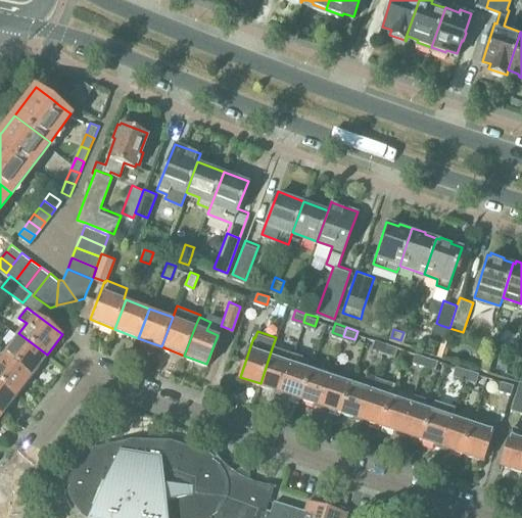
[(18,333),(4,352),(33,374),(47,355),(18,333)]
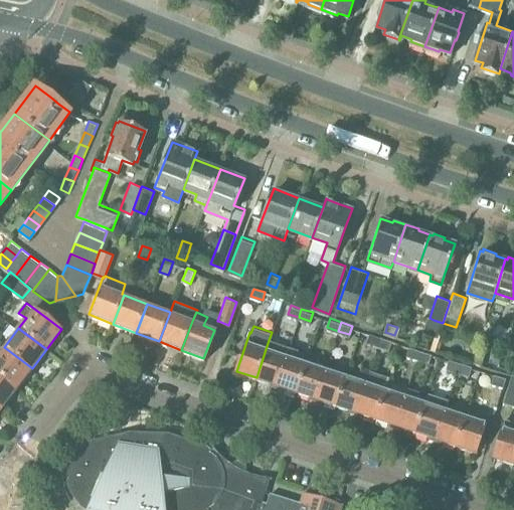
[(369,332),(367,340),(377,344),(380,336),(369,332)]
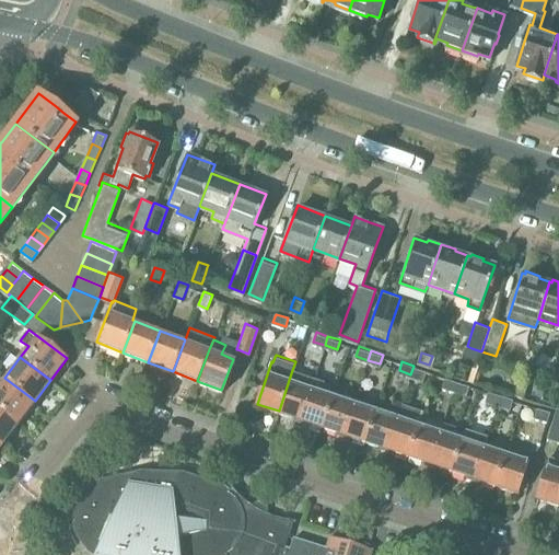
[(414,366),(410,374),(422,379),(426,370),(414,366)]
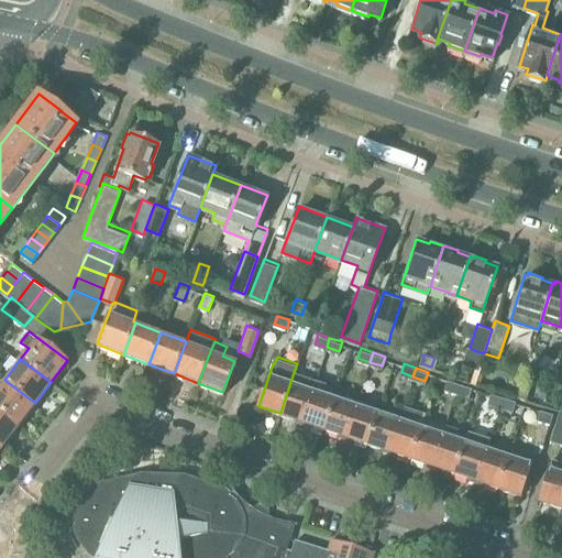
[(290,382),(281,413),(301,420),(313,385),(316,379),(294,372),(290,382)]
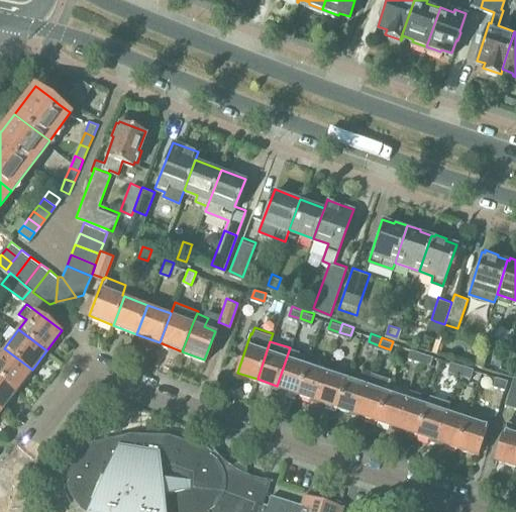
[(411,346),(408,355),(419,360),(422,349),(411,346)]
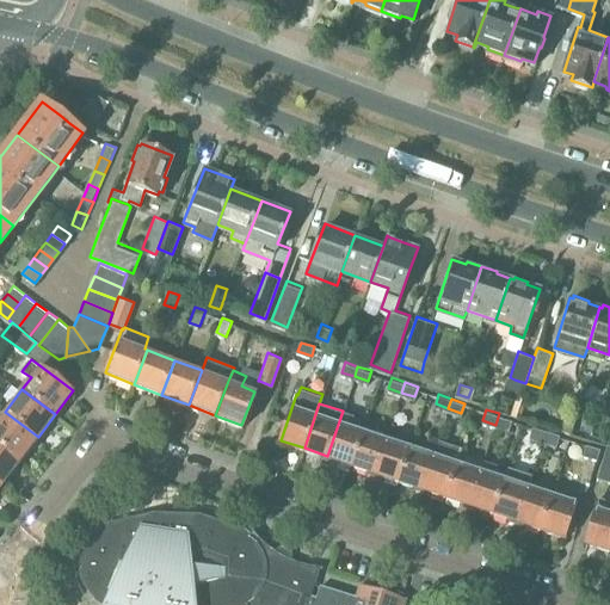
[(340,418),(327,456),(351,463),(362,430),(350,426),(353,414),(343,411),(340,418)]
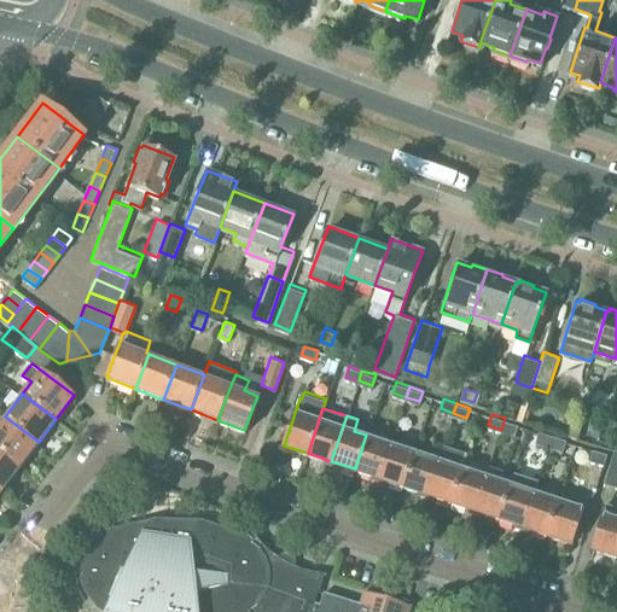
[(5,417),(0,423),(0,450),(21,466),(33,449),(39,442),(5,417)]
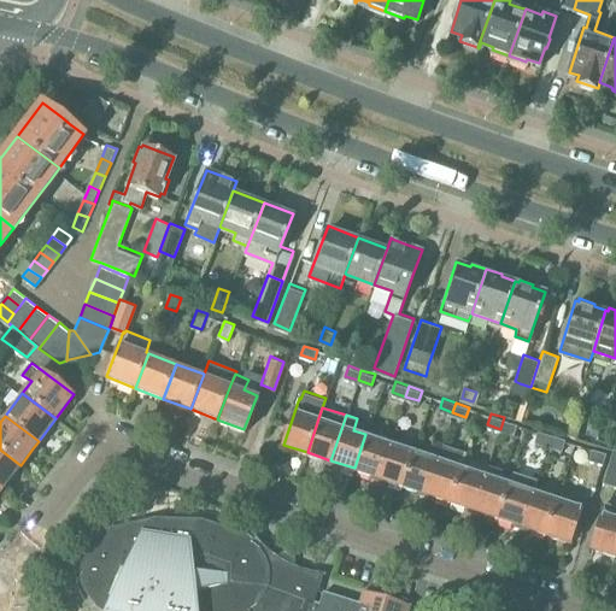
[(504,417),(500,429),(514,434),(518,422),(504,417)]
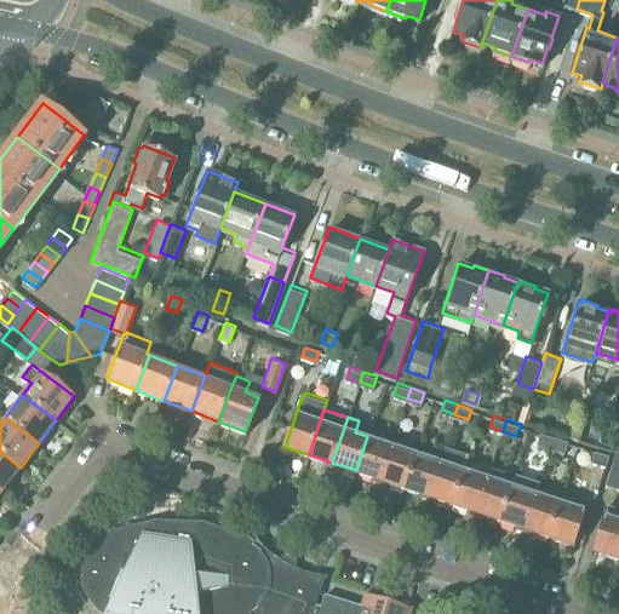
[(574,419),(571,434),(580,437),(585,423),(574,419)]
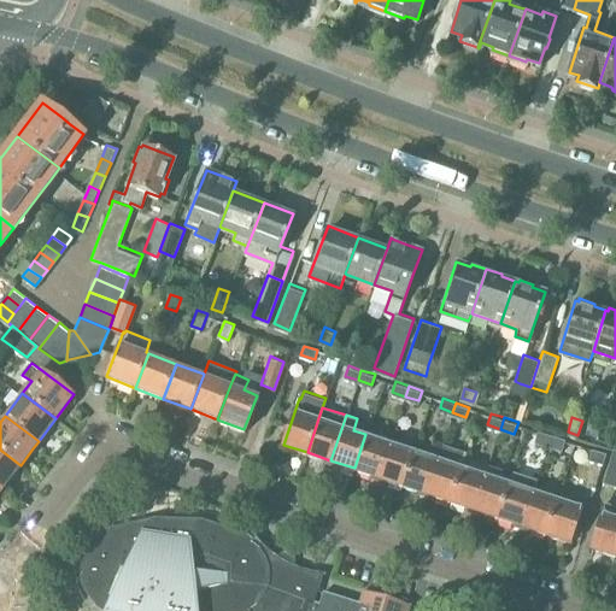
[(538,429),(535,440),(549,444),(551,434),(538,429)]
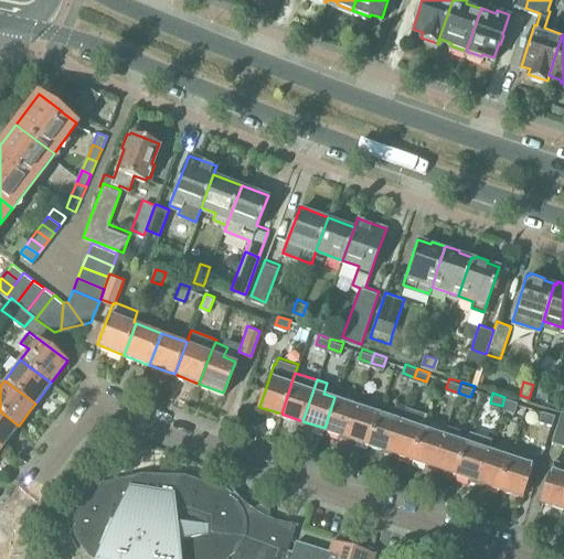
[(334,397),(325,428),(347,436),(358,400),(349,398),(348,401),(334,397)]
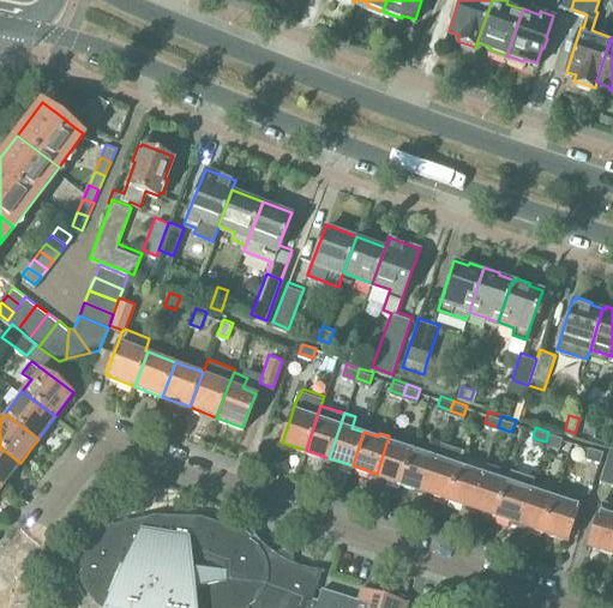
[(548,432),(546,441),(560,445),(563,435),(548,432)]
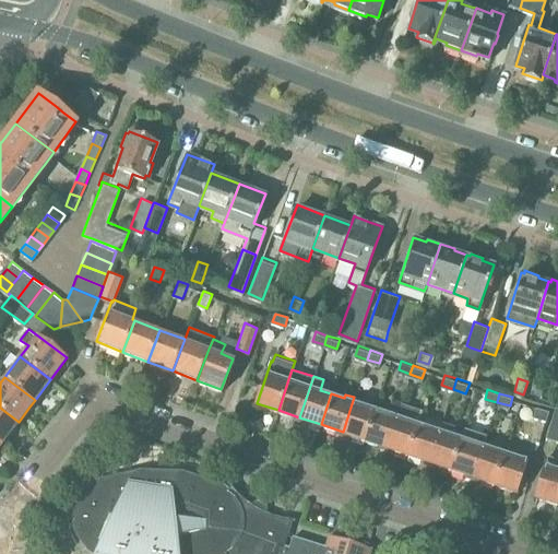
[(354,397),(343,432),(365,438),(375,408),(363,404),(364,400),(354,397)]
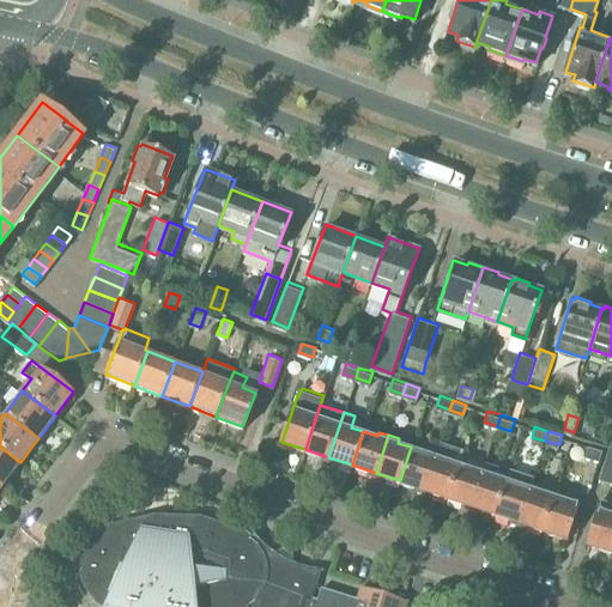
[(411,447),(400,480),(423,489),(440,439),(440,438),(429,435),(424,451),(411,447)]
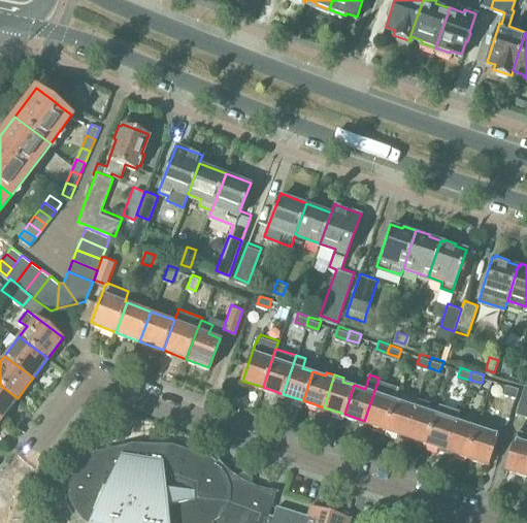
[(379,379),(364,421),(385,428),(395,398),(399,386),(388,382),(379,379)]
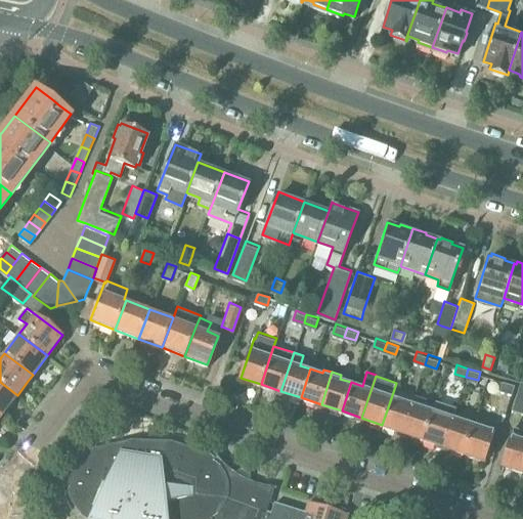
[(504,379),(500,388),(512,392),(515,383),(504,379)]
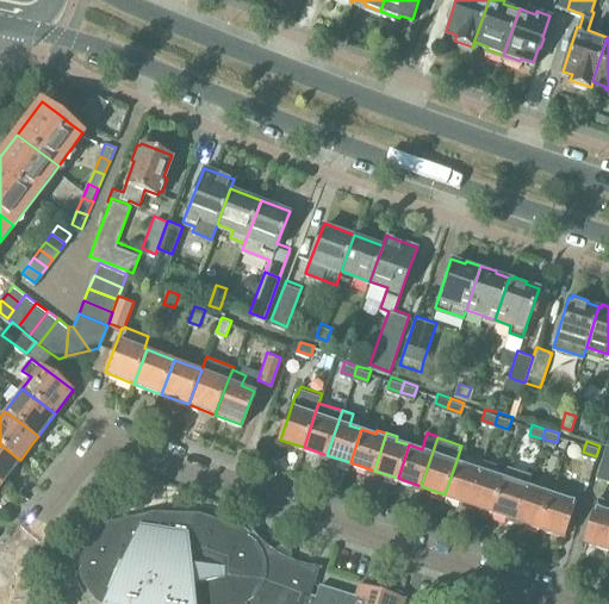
[(606,443),(596,474),(608,478),(608,443),(606,442),(606,443)]
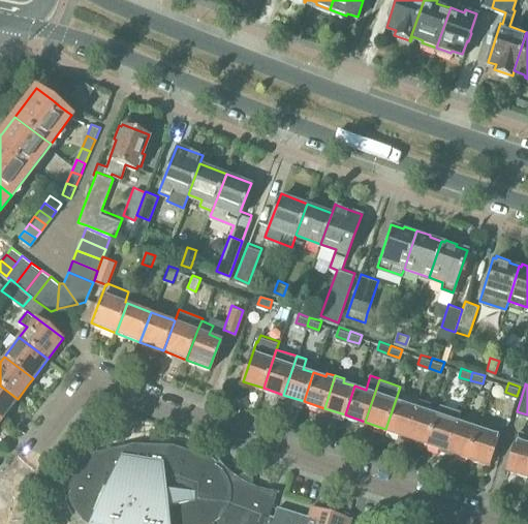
[(0,417),(2,420),(18,399),(0,386),(0,417)]
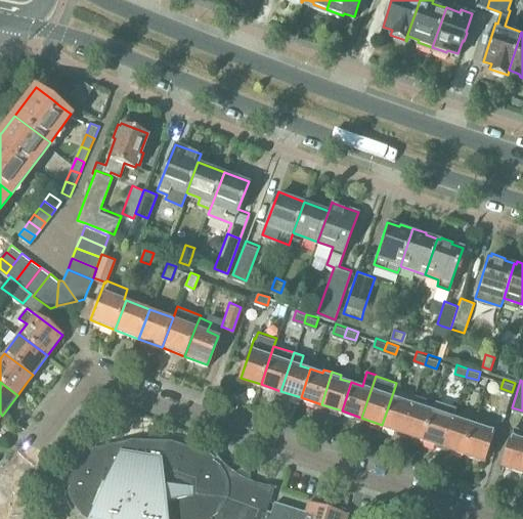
[(413,397),(402,431),(423,438),(432,408),(424,405),(427,397),(415,394),(413,397)]
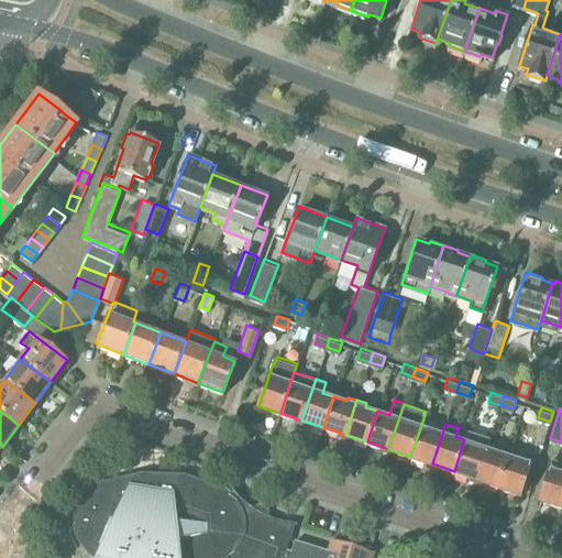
[(421,425),(410,457),(432,463),(444,427),(434,425),(433,429),(421,425)]
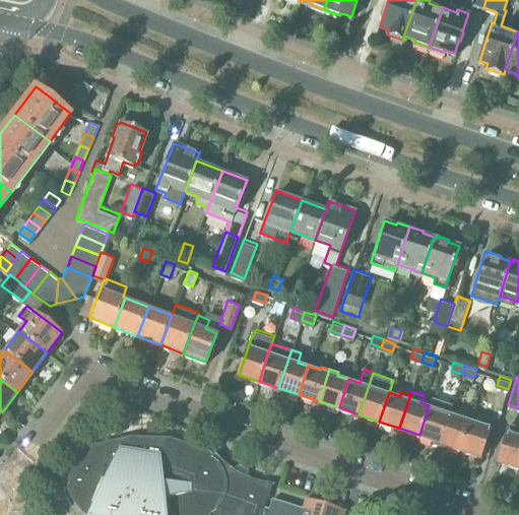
[(429,405),(419,435),(439,442),(450,409),(452,402),(432,396),(429,405)]
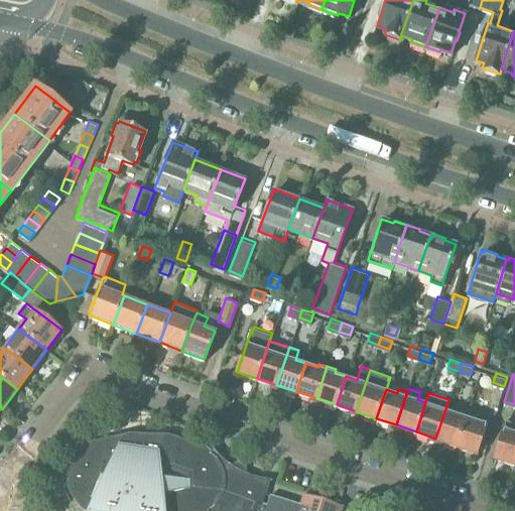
[(446,406),(435,438),(456,444),(466,416),(454,412),(455,409),(446,406)]
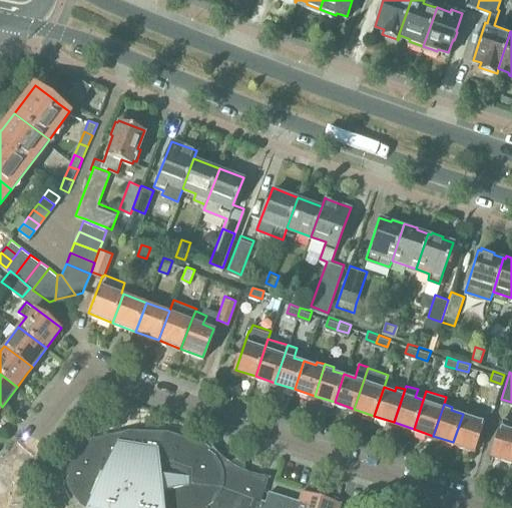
[(463,414),(453,442),(473,449),(485,413),(474,410),(472,417),(463,414)]
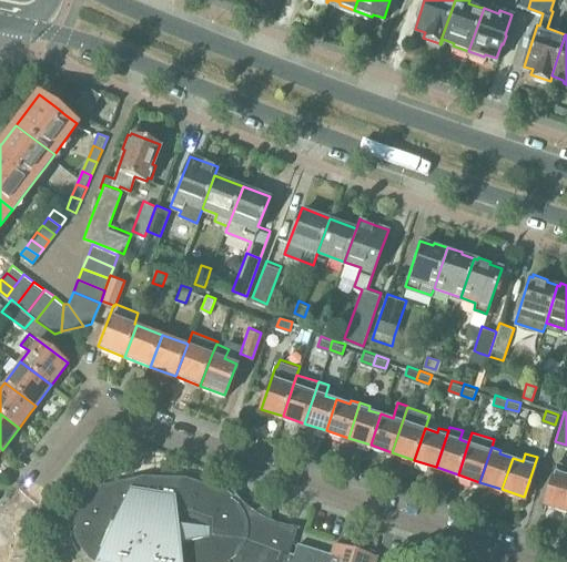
[(557,462),(545,502),(566,509),(566,473),(566,465),(557,462)]
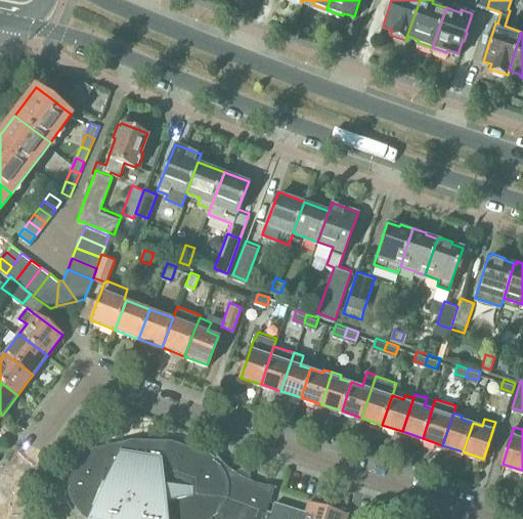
[(71,478),(71,486),(71,490),(74,499),(79,506),(84,513),(91,517),(90,518),(207,518),(211,517),(212,518),(347,518),(349,513),(349,512),(330,506),(308,500),(277,489),(274,500),(274,501),(271,510),(267,509),(270,499),(274,485),(276,485),(277,484),(272,484),(268,483),(264,482),(260,481),(248,477),(249,472),(241,468),(237,471),(230,466),(224,461),(216,451),(215,452),(217,455),(213,458),(207,453),(209,450),(207,450),(207,451),(171,440),(171,439),(170,438),(169,440),(132,439),(132,437),(130,437),(131,439),(94,447),(94,446),(92,446),(93,448),(87,452),(81,460),(75,466),(72,473),(71,478)]
